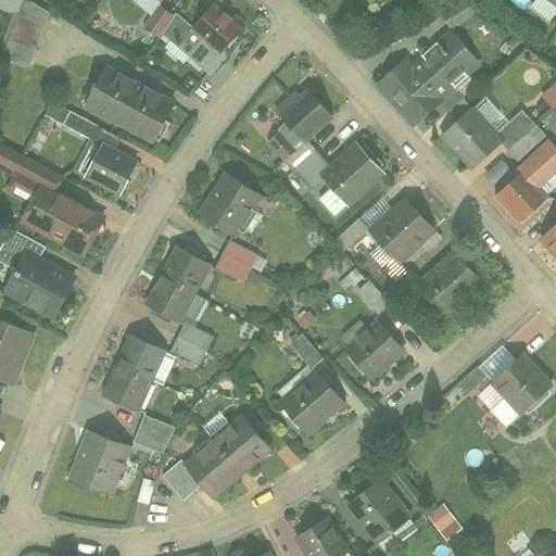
[(0,0),(0,10),(16,16),(1,54),(29,66),(53,8),(33,0),(0,0)]
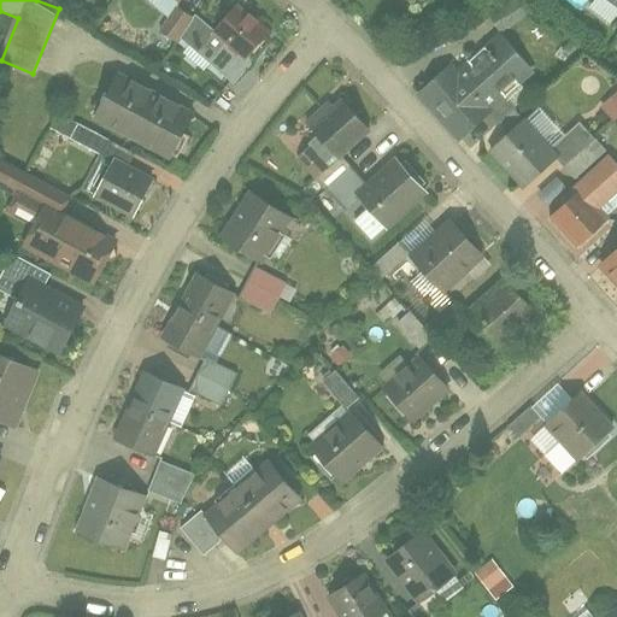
[(271,42),(263,36),(269,30),(238,3),(212,30),(199,18),(183,35),(236,82),(271,42)]
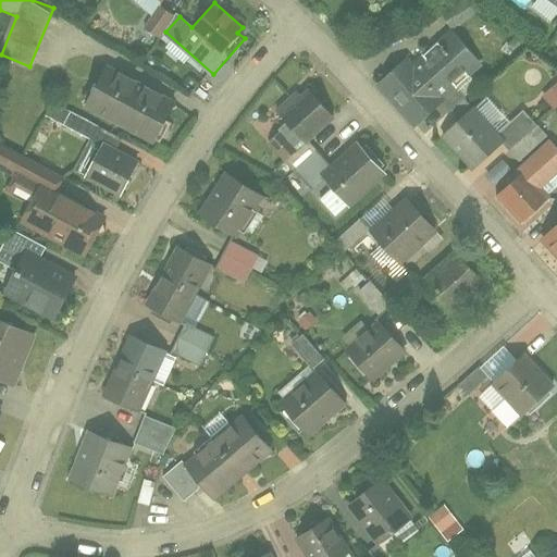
[(380,82),(417,128),(438,111),(431,101),(482,60),(458,31),(406,72),(400,65),(380,82)]
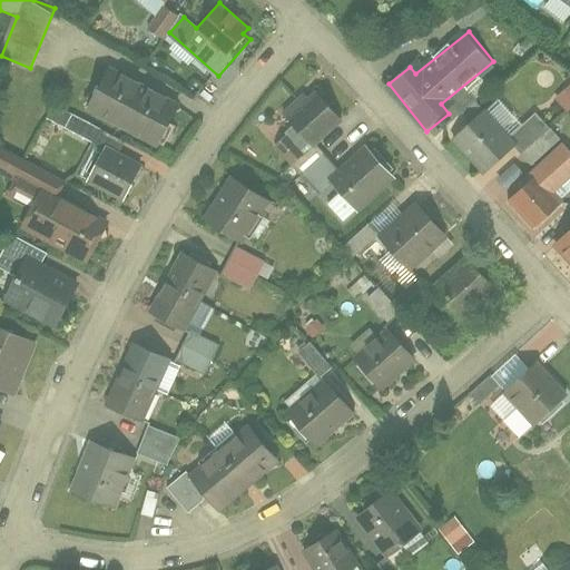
[(92,108),(164,146),(184,109),(112,71),(92,108)]
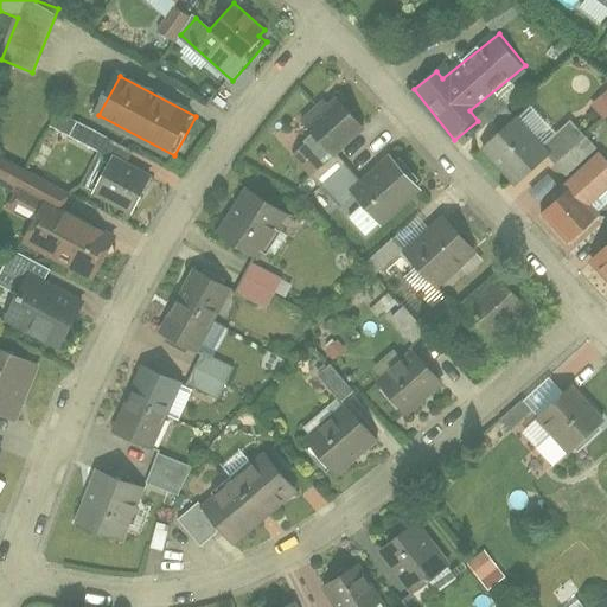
[(606,90),(590,106),(604,120),(606,116),(606,90)]
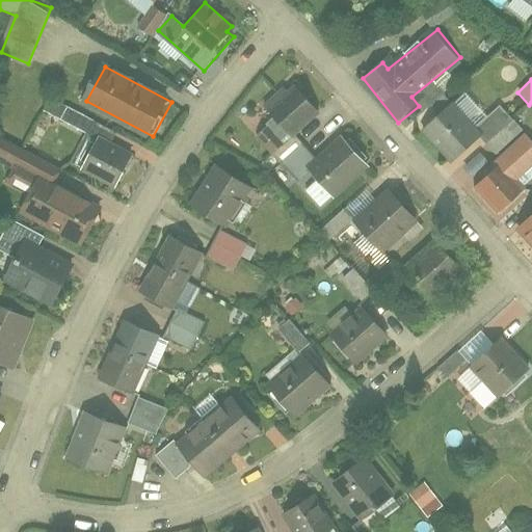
[(321,112),(298,85),(269,109),(291,136),(321,112)]
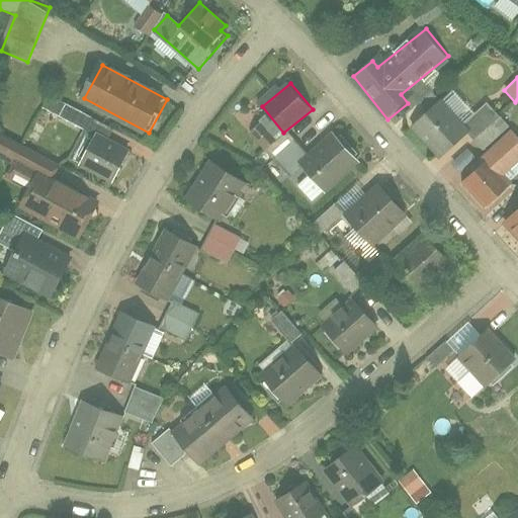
[(440,105),(413,127),(438,157),(465,135),(440,105)]
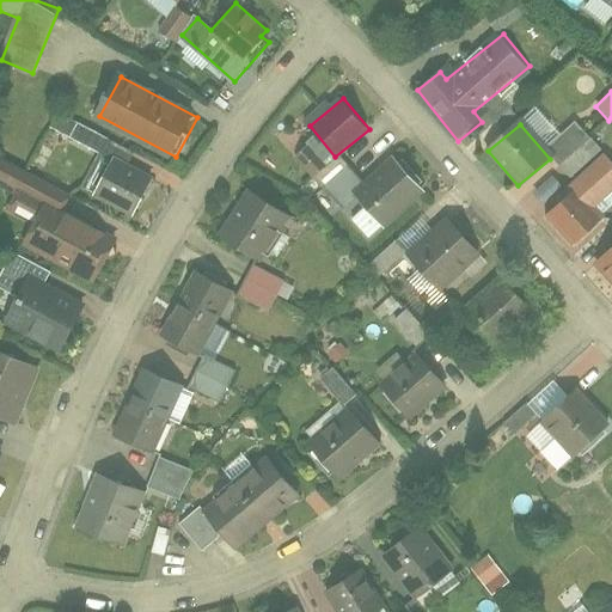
[(92,194),(134,215),(154,178),(112,155),(92,194)]
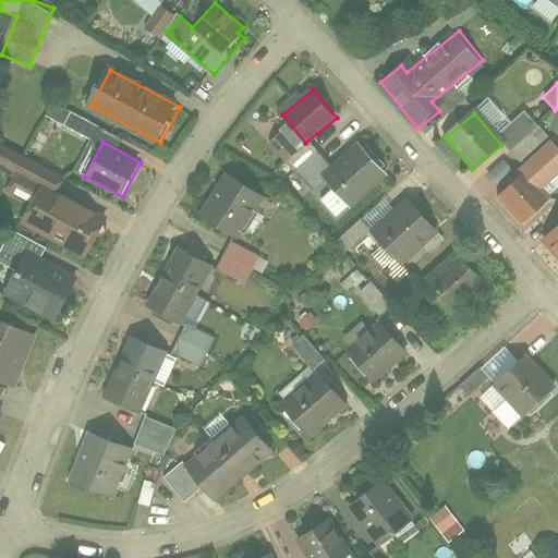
[(497,191),(526,221),(546,204),(538,195),(557,177),(557,153),(549,144),(497,191)]
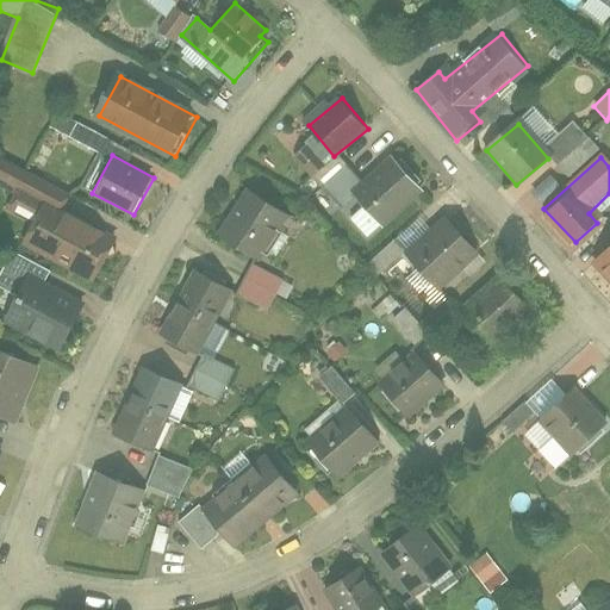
[(423,191),(397,161),(359,192),(384,223),(423,191)]
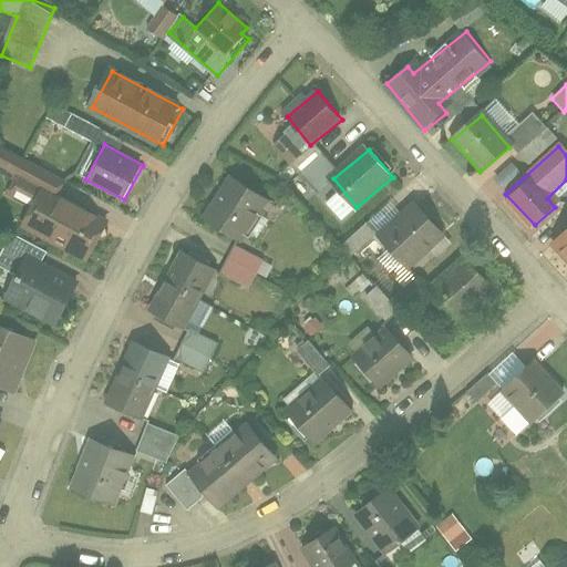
[(21,226),(88,264),(109,225),(64,200),(69,192),(0,154),(0,168),(16,177),(6,195),(30,209),(21,226)]
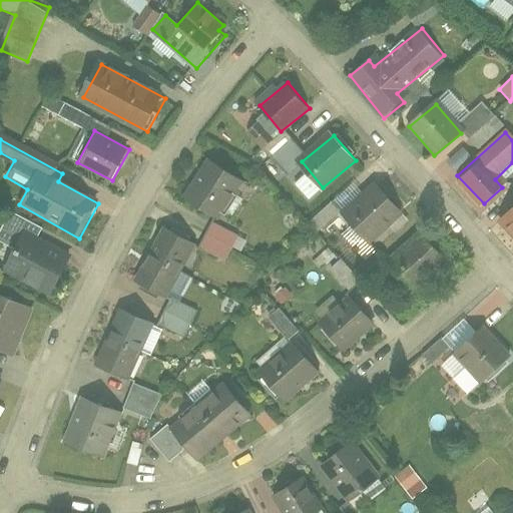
[(263,169),(280,182),(294,163),(277,150),(263,169)]
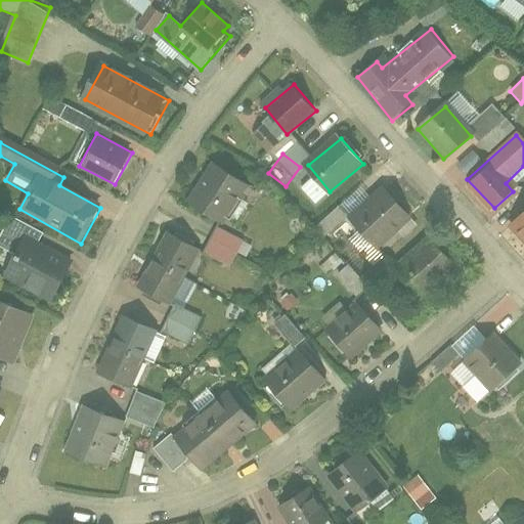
[(246,182),(214,165),(193,202),(225,219),(246,182)]
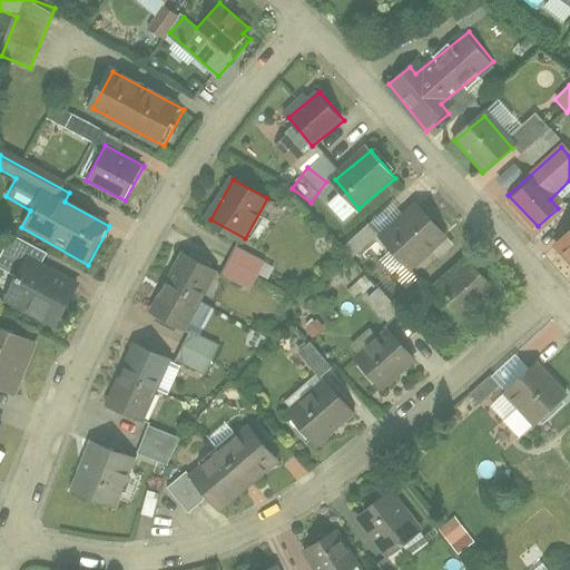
[(445,237),(419,205),(381,237),(409,269),(445,237)]
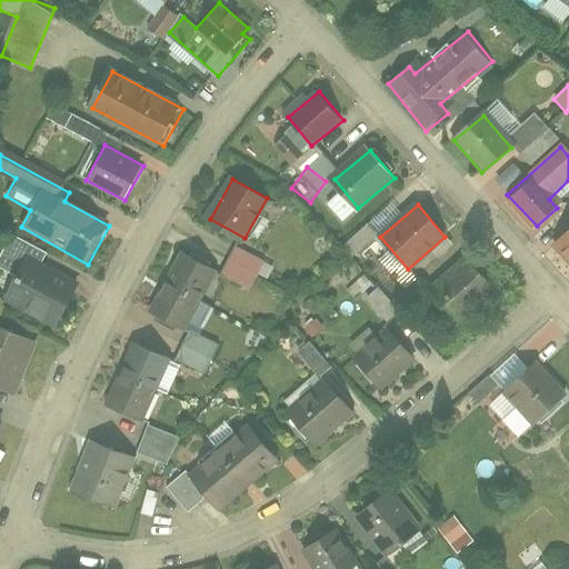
[(568,217),(547,237),(568,262),(568,217)]
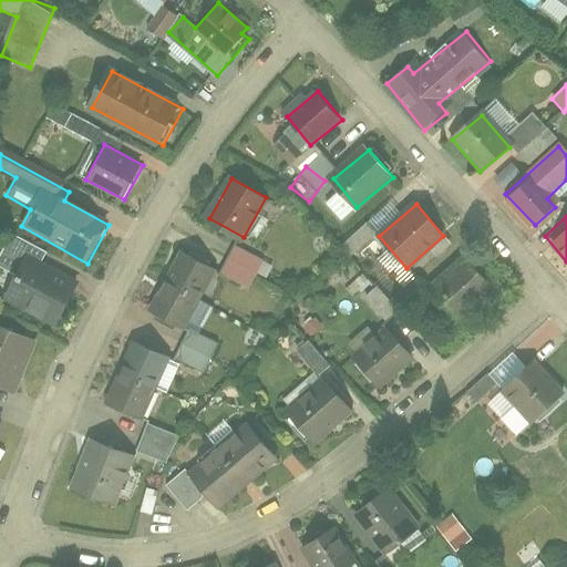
[(360,226),(342,248),(354,258),(372,236),(360,226)]
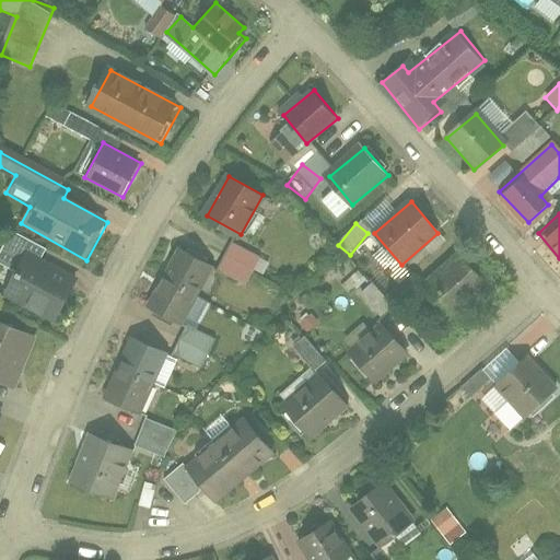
[(247,286),(260,256),(230,243),(217,271),(247,286)]
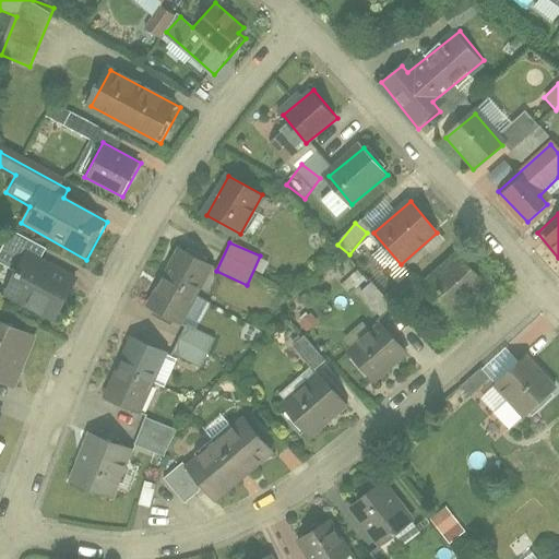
[(185,247),(169,278),(200,293),(214,261),(185,247)]
